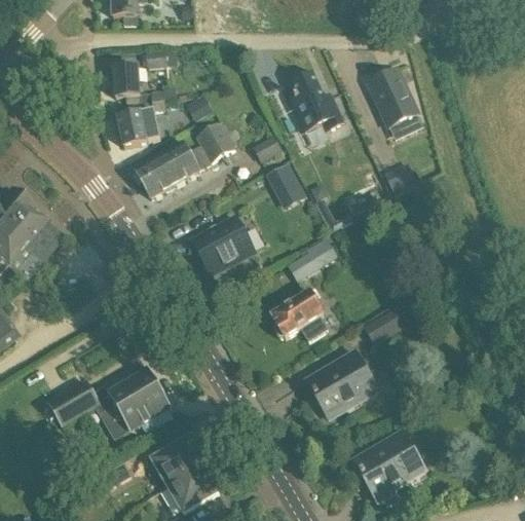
[(112,0),(113,16),(124,16),(124,25),(138,24),(138,15),(137,0),(112,0)]
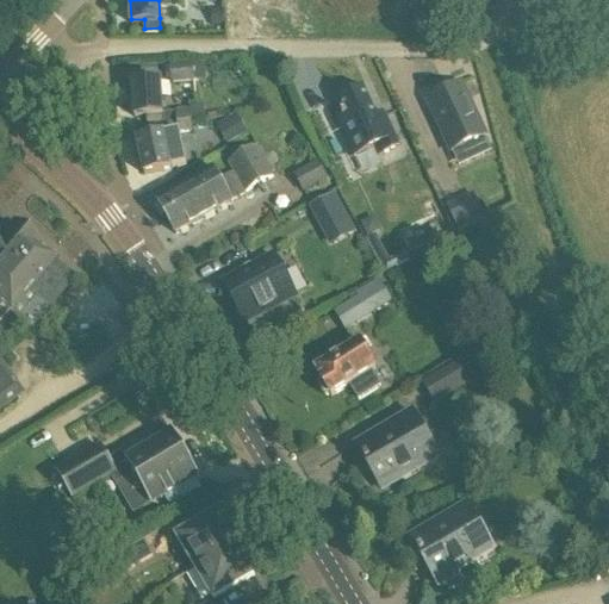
[(223,4),(211,5),(212,19),(223,19),(223,4)]
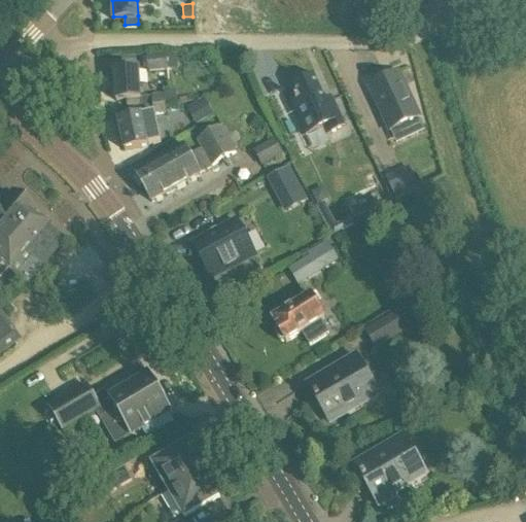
[(146,51),(147,66),(168,65),(167,51),(167,50),(146,51)]
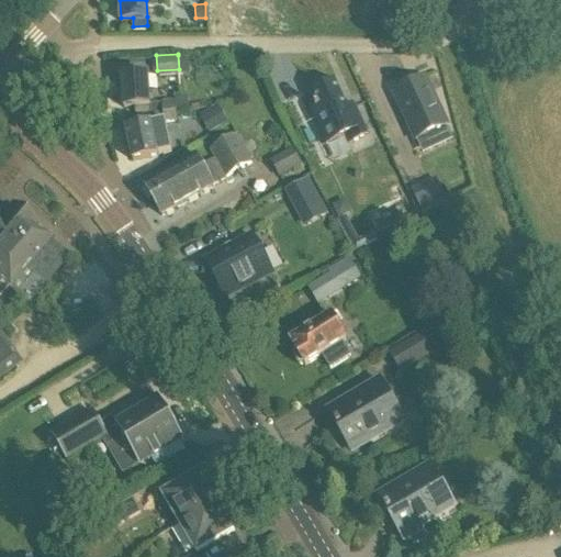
[(188,54),(178,55),(179,69),(189,68),(188,54)]
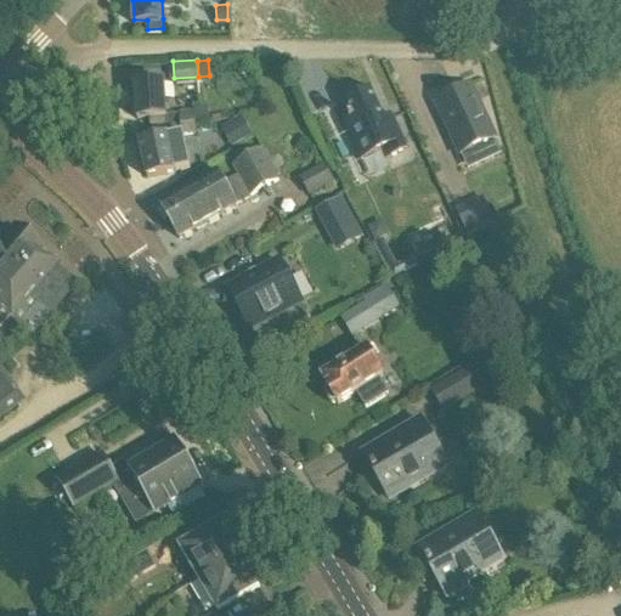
[(179,109),(165,111),(163,77),(134,78),(136,114),(148,113),(148,124),(150,124),(195,118),(192,106),(178,108),(179,109)]
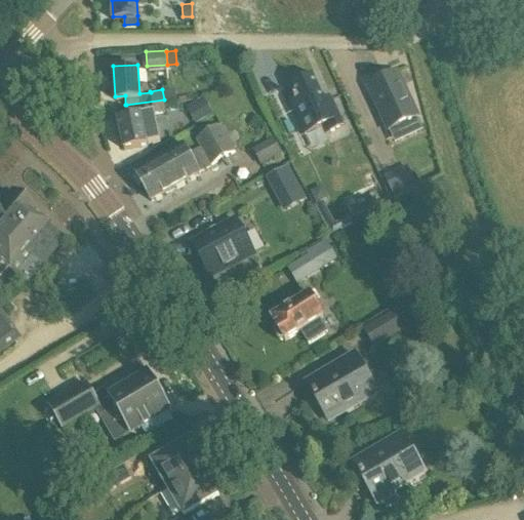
[(415,111),(395,67),(365,80),(386,125),(415,111)]
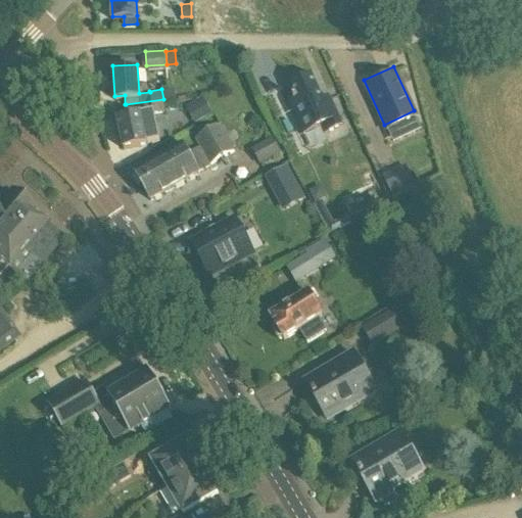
[(293,96),(288,99),(302,130),(321,122),(324,129),(340,121),(328,94),(323,97),(312,72),(289,83),(293,92),(291,93),(293,96)]
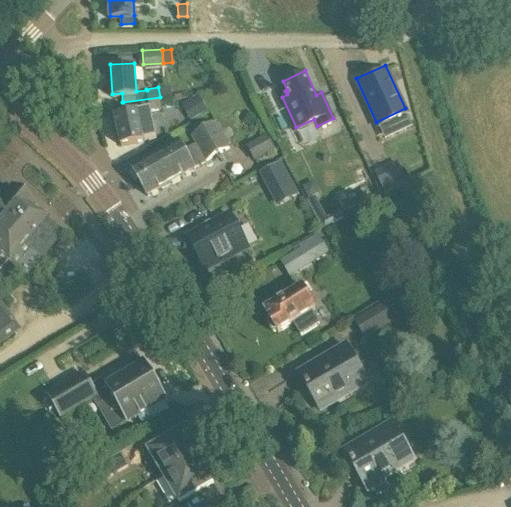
[(171,86),(158,87),(160,97),(172,96),(171,86)]
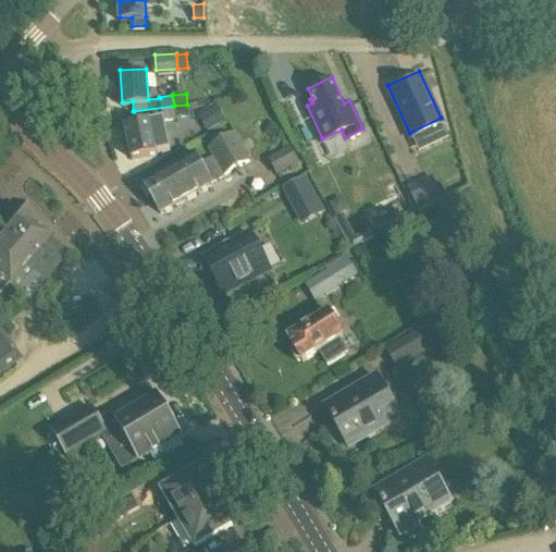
[(214,101),(201,108),(210,125),(224,118),(214,101)]
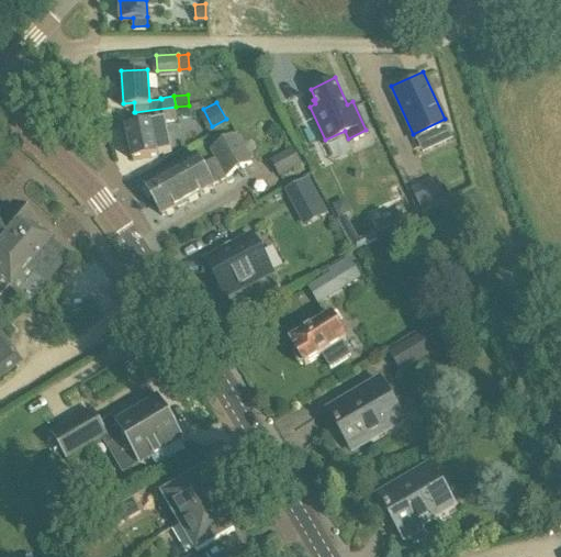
[(137,122),(164,117),(177,115),(176,107),(135,112),(137,122)]
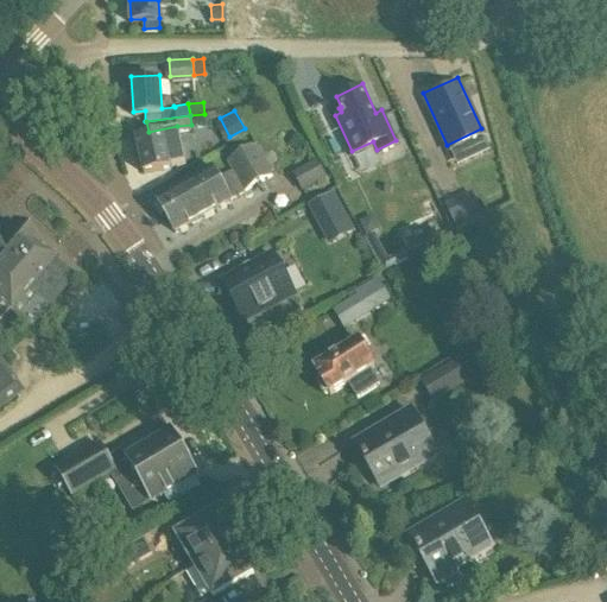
[(177,126),(149,132),(136,134),(143,169),(184,159),(177,126)]
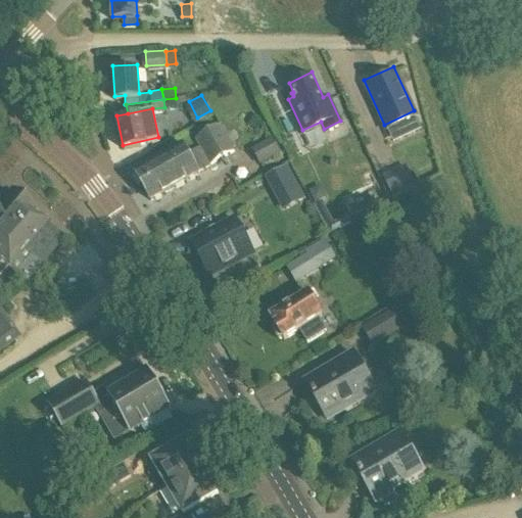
[(188,150),(182,140),(133,167),(149,196),(198,169),(197,168),(210,160),(209,159),(233,146),(219,121),(195,135),(202,147),(194,151),(192,148),(188,150)]
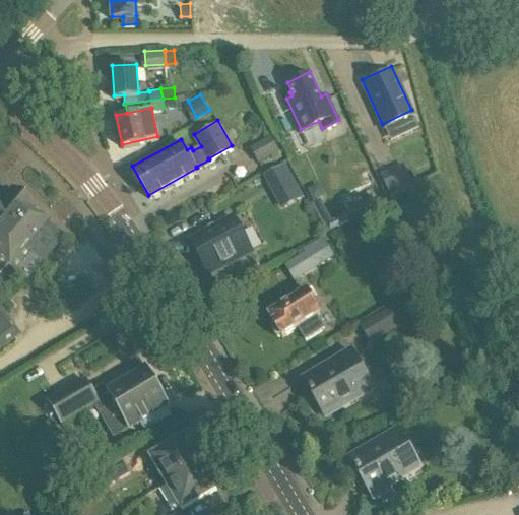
[(250,143),(258,159),(278,148),(269,133),(250,143)]
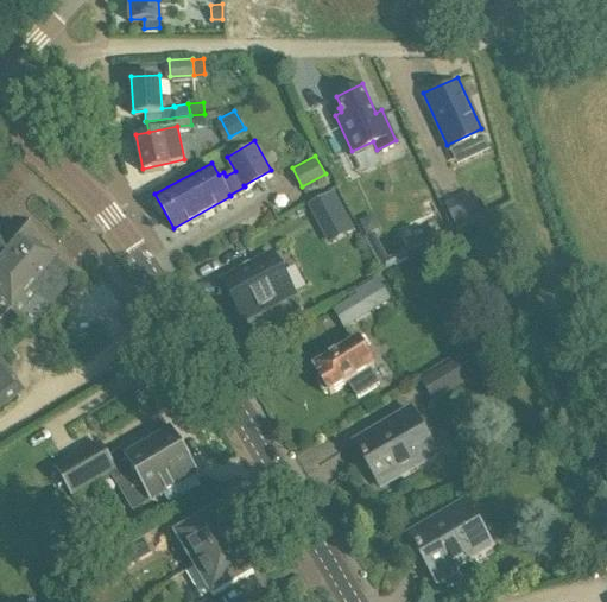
[(309,202),(322,226),(345,214),(332,190),(309,202)]
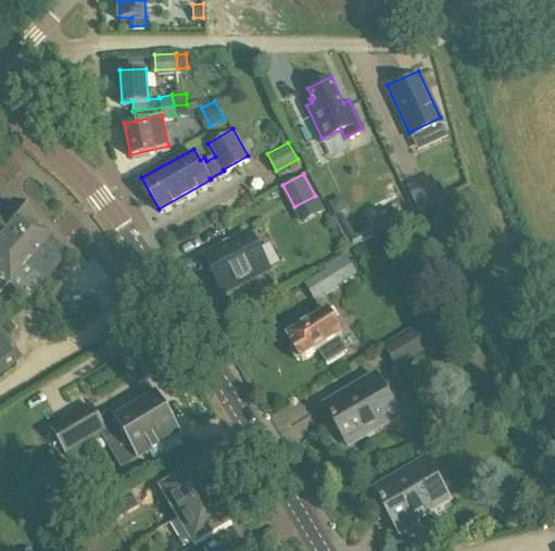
[(440,193),(433,178),(421,184),(428,199),(440,193)]
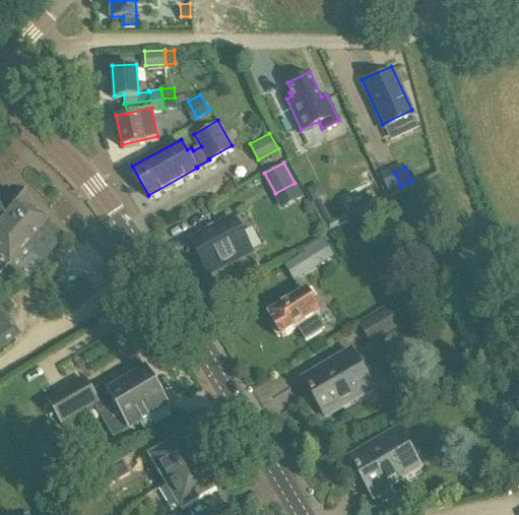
[(314,183),(307,186),(312,196),(322,191),(319,185),(314,183)]
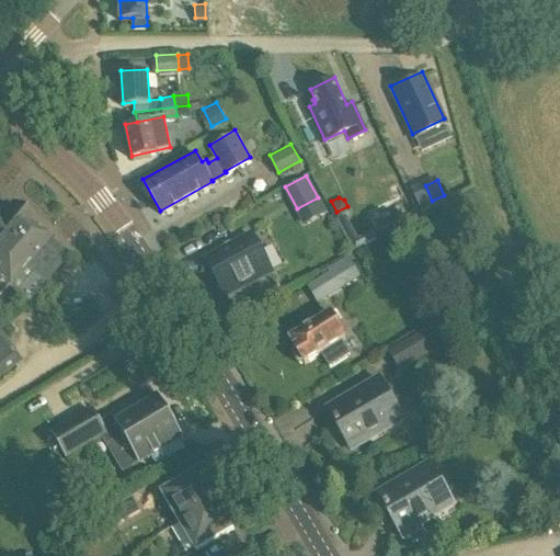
[(11,202),(0,214),(0,295),(2,297),(25,271),(12,260),(41,227),(11,202)]
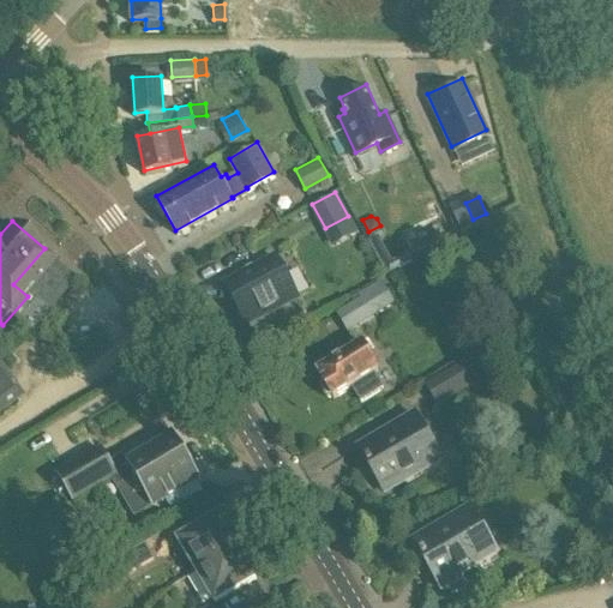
[(272,251),(222,277),(244,318),(294,290),(272,251)]
